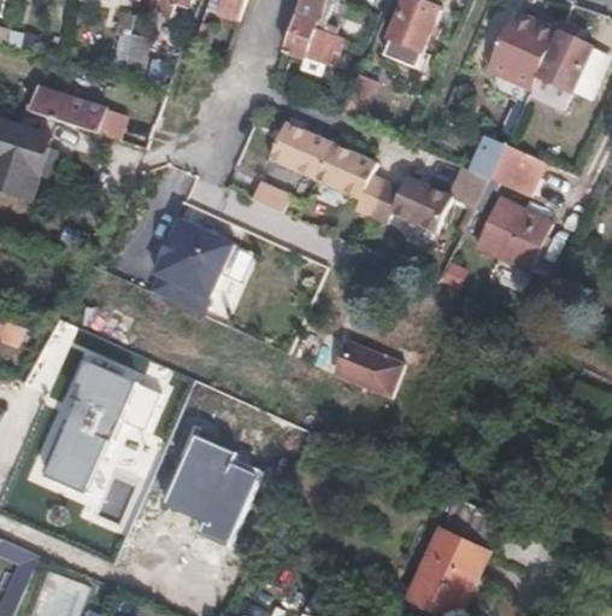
[(158,0),(154,11),(169,17),(174,5),(182,9),(184,0),(158,0)]
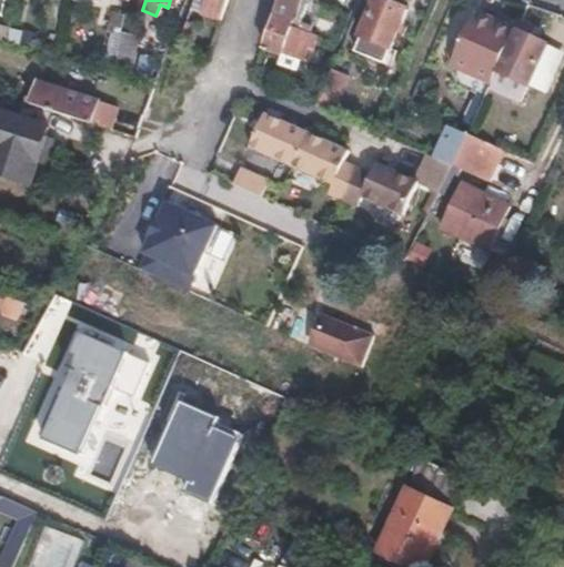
[(207,50),(221,13),(217,11),(221,0),(204,0),(202,6),(212,10),(198,47),(207,50)]
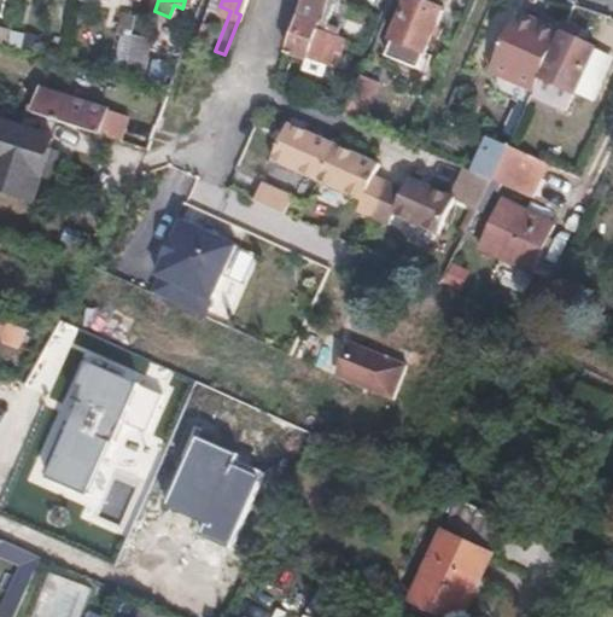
[(301,0),(284,51),(323,65),(333,39),(315,31),(317,25),(322,13),(326,0),(301,0)]
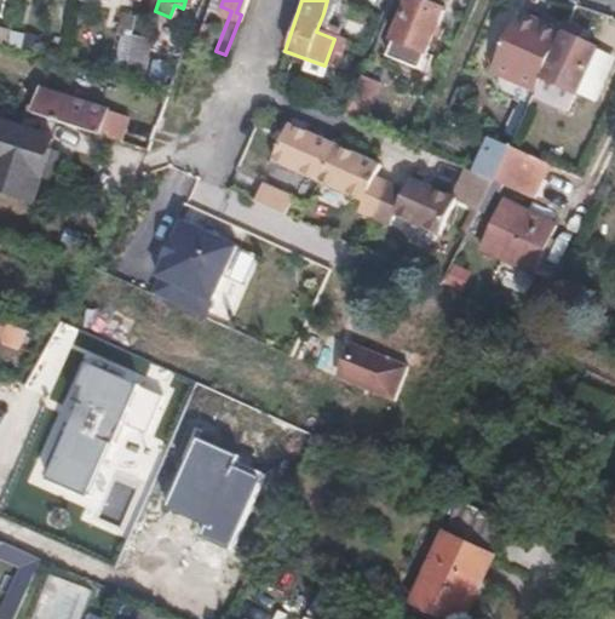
[(440,11),(414,0),(407,0),(388,38),(421,55),(440,11)]
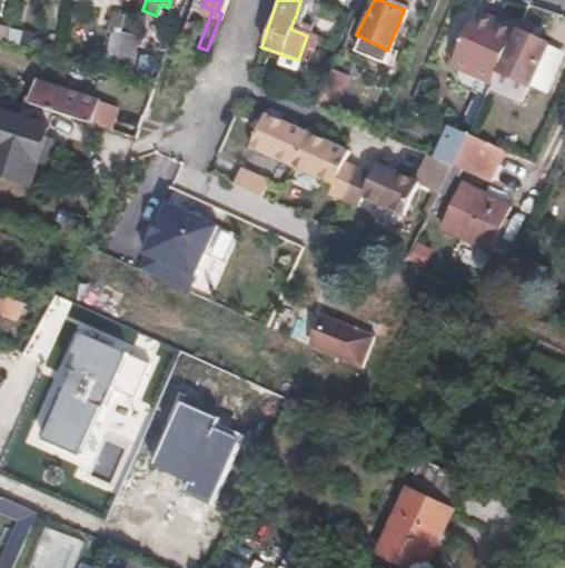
[(474,11),(452,56),(449,63),(489,83),(516,27),(482,11),(481,13),(474,11)]
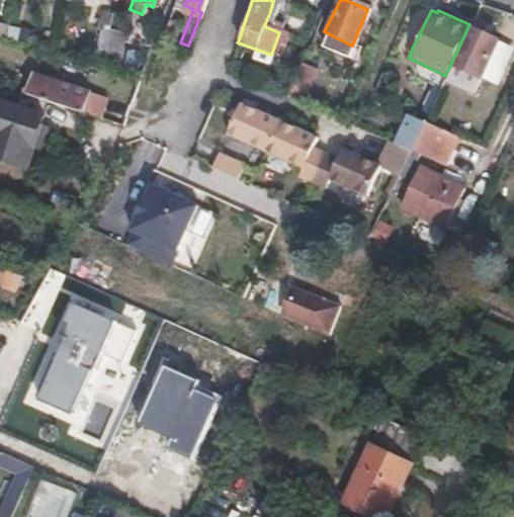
[(277,14),(270,11),(266,21),(274,24),(277,14)]
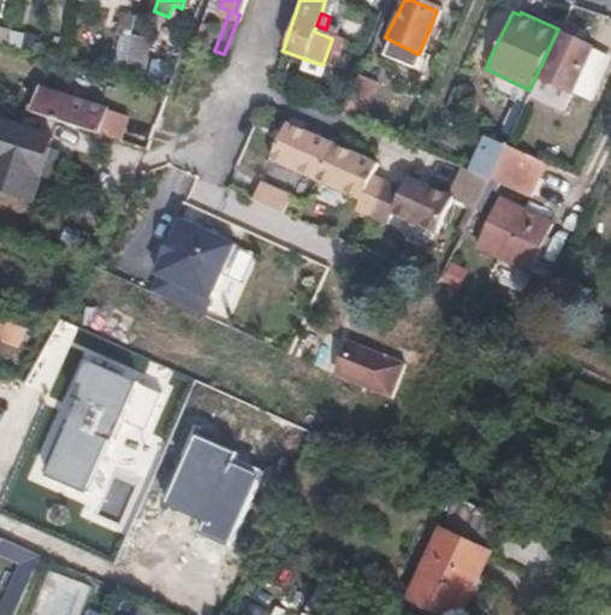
[(592,52),(559,35),(538,81),(552,88),(552,86),(570,94),(592,52)]
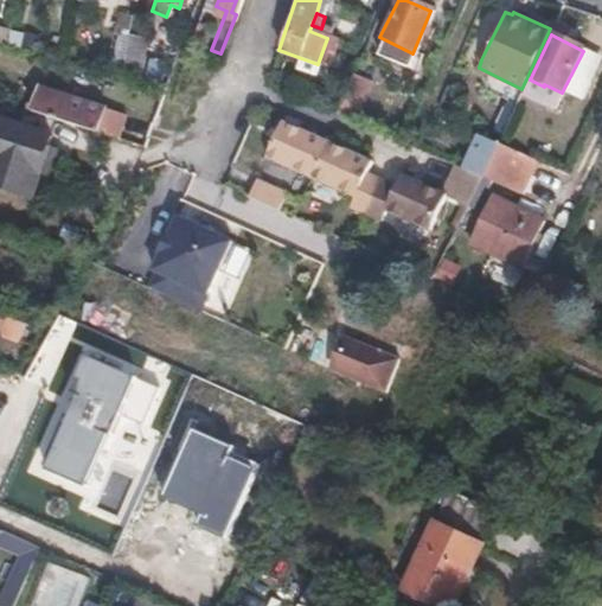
[(128,36),(122,69),(139,72),(146,39),(128,36)]
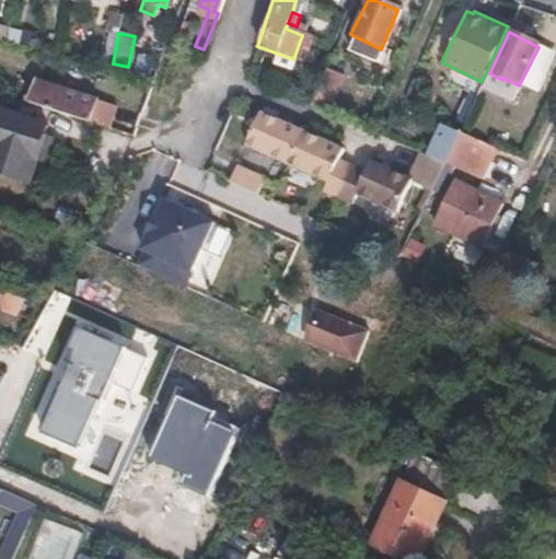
[(328,44),(322,42),(319,51),(325,55),(328,44)]
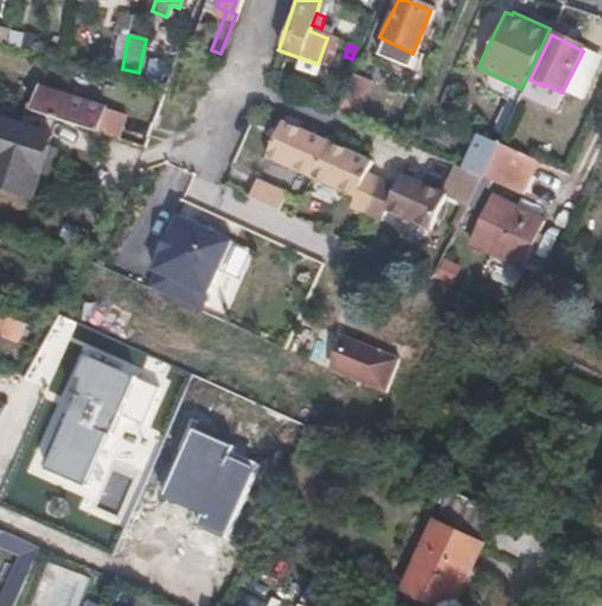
[(599,58),(583,51),(562,93),(577,101),(599,58)]
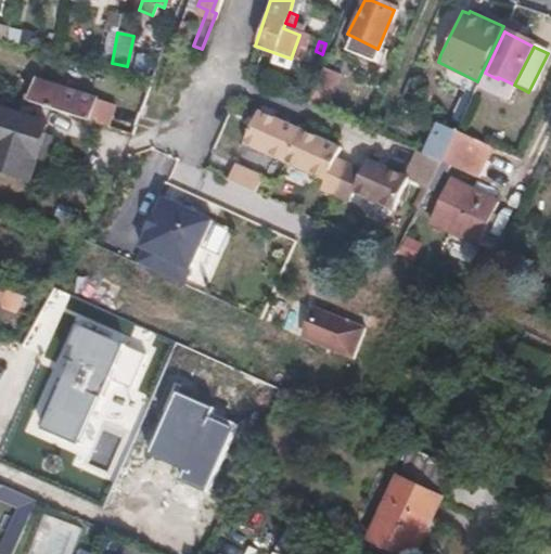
[(337,76),(322,69),(311,95),(327,101),(337,76)]
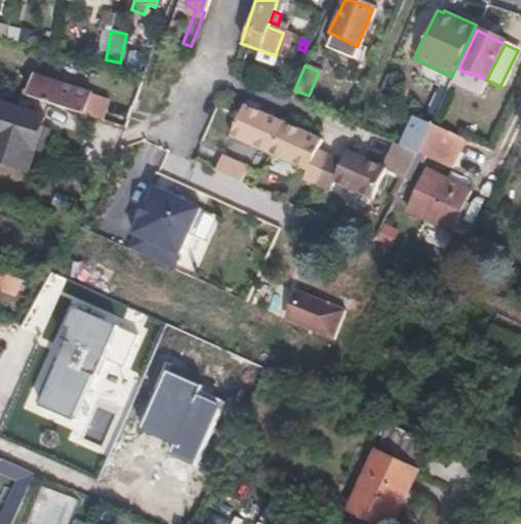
[(471,75),(458,69),(451,84),(478,96),(486,80),(471,73),(471,75)]
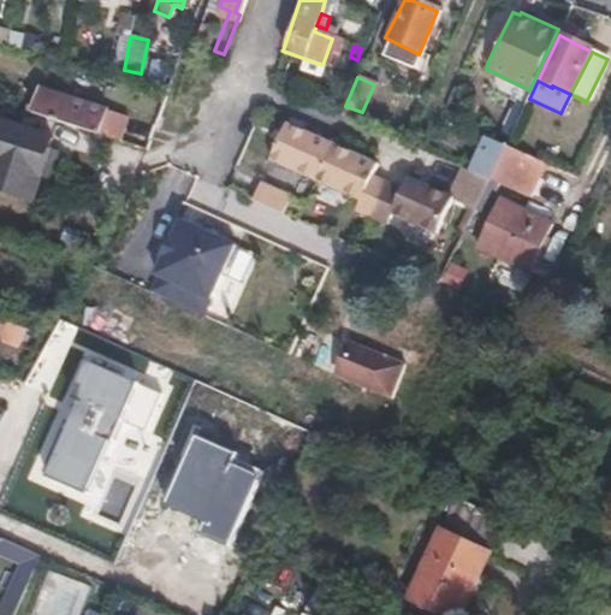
[(33,113),(40,89),(30,86),(22,110),(33,113)]
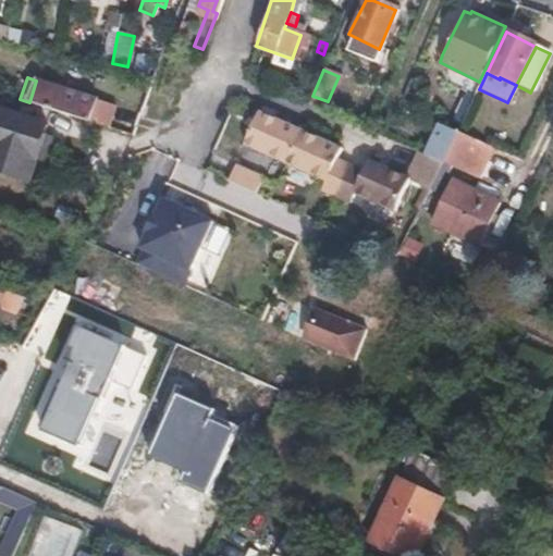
[(29,102),(87,122),(94,99),(36,81),(29,102)]
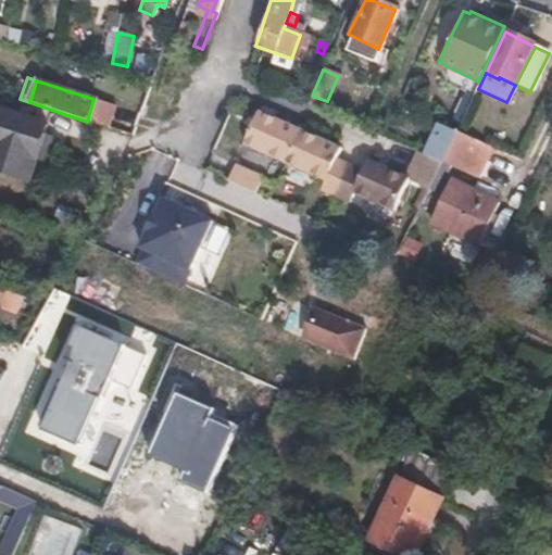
[(46,121),(0,105),(0,175),(24,184),(46,121)]
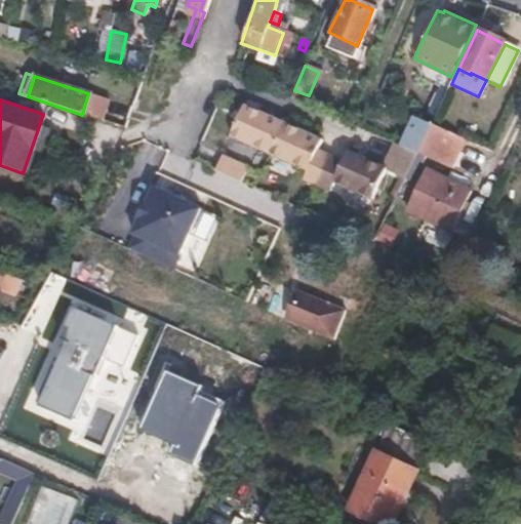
[(280,118),(242,99),(228,130),(266,148),(280,118)]
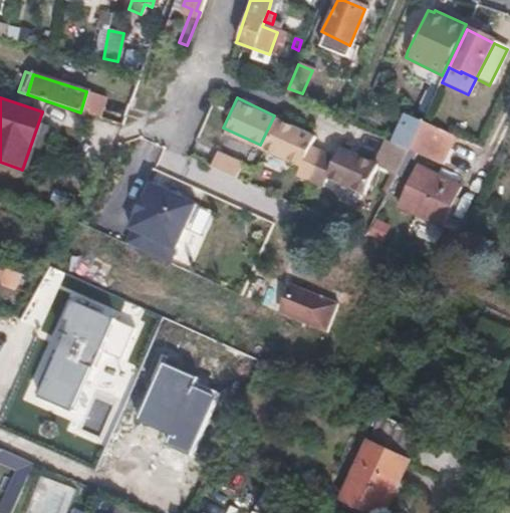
[(407,148),(421,119),(404,111),(390,140),(400,145),(407,148)]
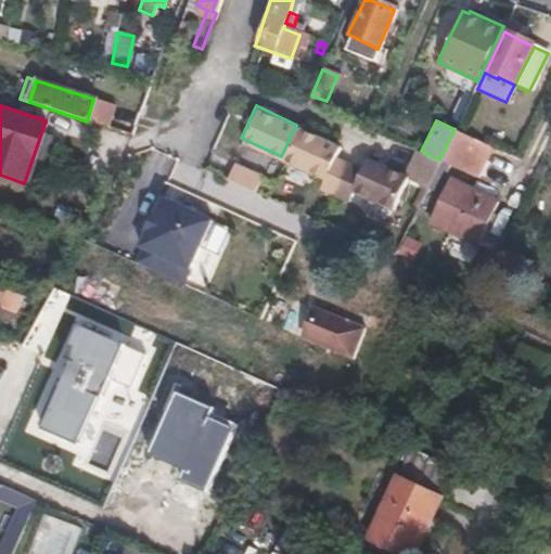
[(283,157),(323,176),(331,159),(337,144),(298,125),(283,157)]
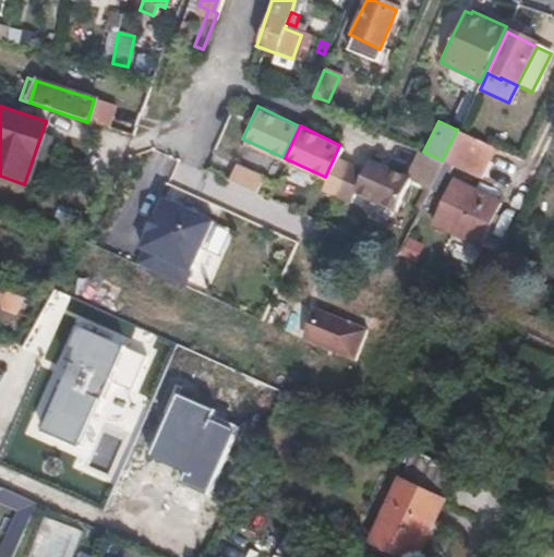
[(477,177),(491,146),(457,130),(442,160),(477,177)]
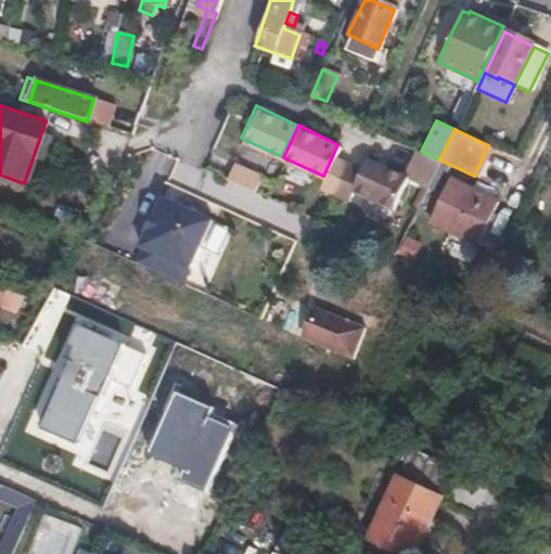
[(427,184),(439,159),(432,156),(421,151),(413,149),(401,172),(406,175),(427,184)]
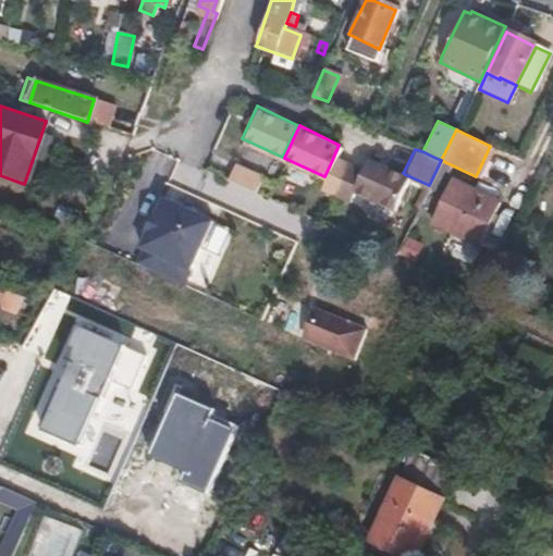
[(403,173),(367,157),(358,173),(351,189),(392,208),(407,175),(403,173)]
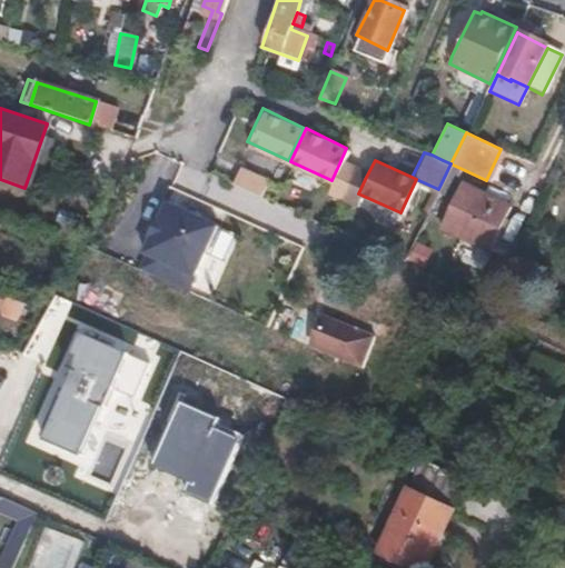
[(237,161),(229,179),(258,192),(265,173),(237,161)]
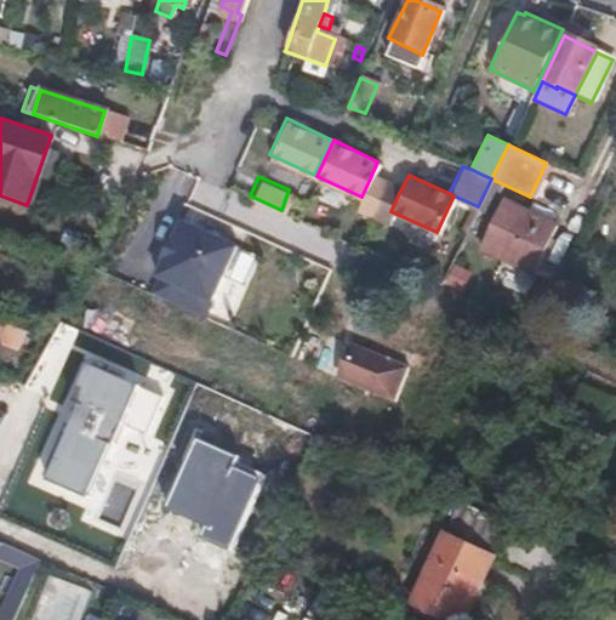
[(355,209),(372,216),(386,186),(370,178),(361,197),(355,209)]
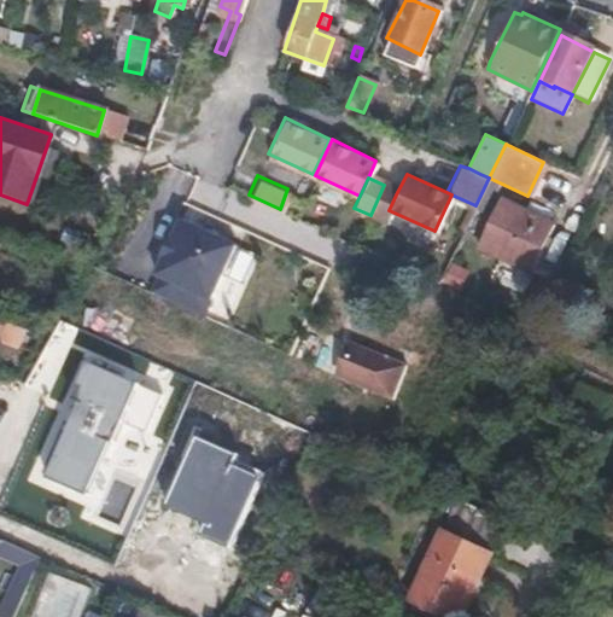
[(384,185),(371,215),(384,221),(389,210),(397,192),(384,185)]
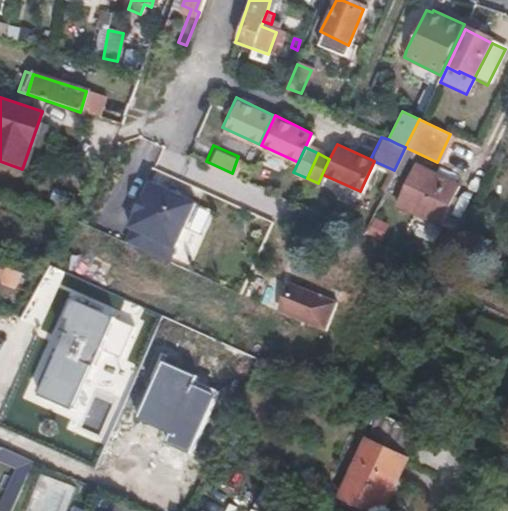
[(456,187),(411,166),(393,206),(438,227),(456,187)]
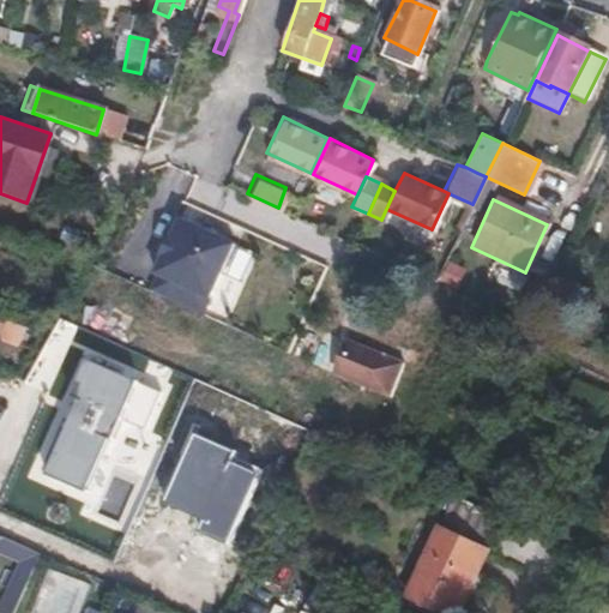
[(233,242),(178,217),(152,272),(209,298),(233,242)]
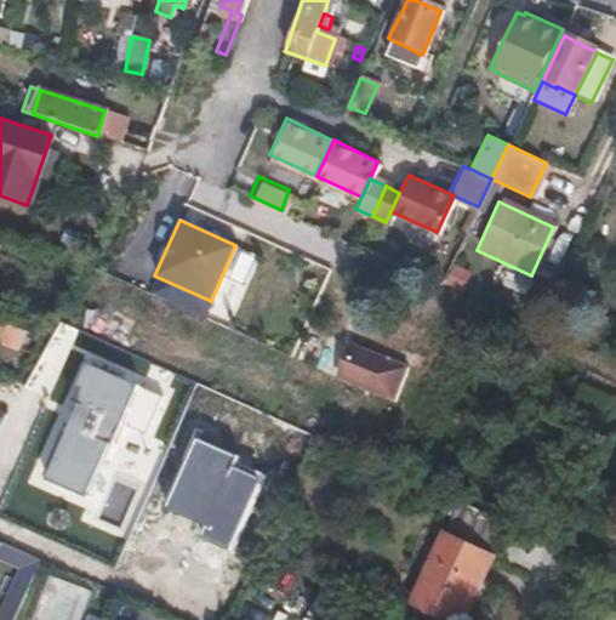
[(211,301),(154,276),(148,291),(204,317),(211,301)]
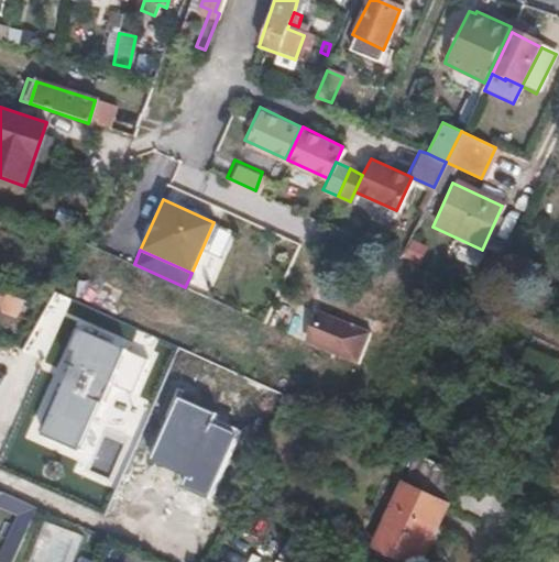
[(307,341),(351,361),(363,333),(318,315),(307,341)]
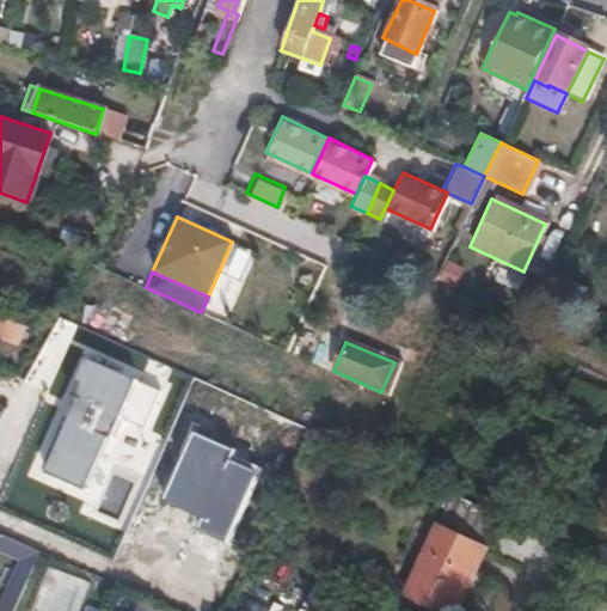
[(127,376),(78,354),(29,464),(78,486),(127,376)]
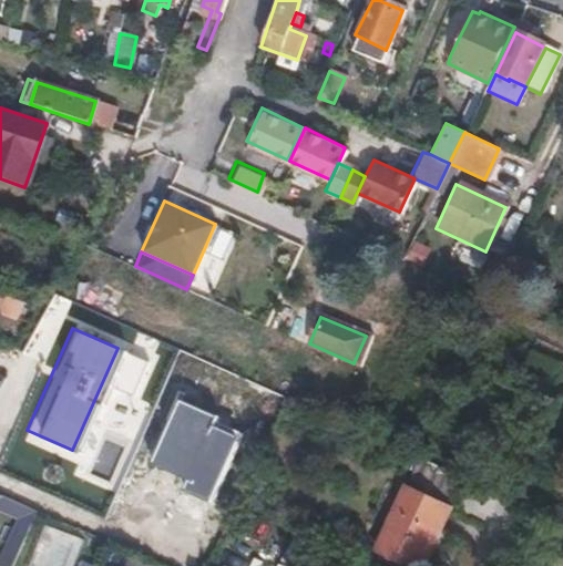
[(236,426),(176,400),(150,459),(182,472),(175,486),(204,500),(236,426)]
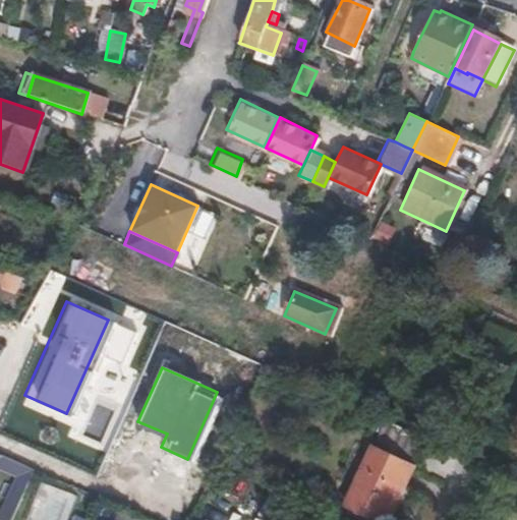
[(377,519),(386,519),(411,467),(369,448),(344,505),(377,519)]
